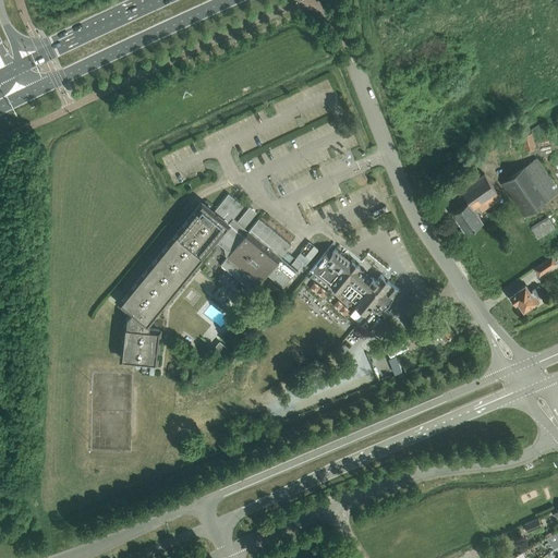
[(538,145),(554,142),(550,125),(535,128),(538,145)]
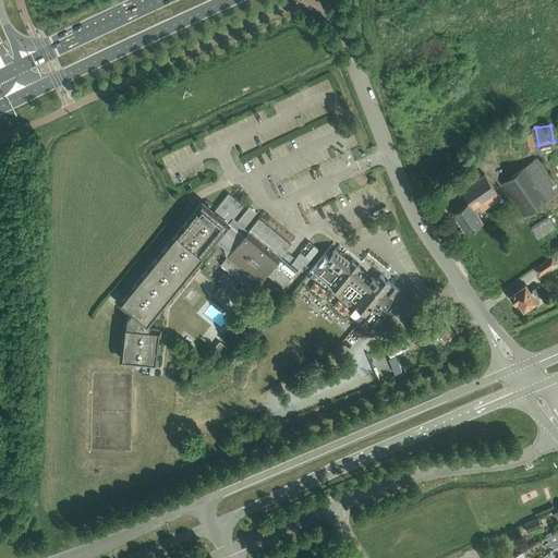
[(535,147),(531,133),(521,136),(525,150),(535,147)]
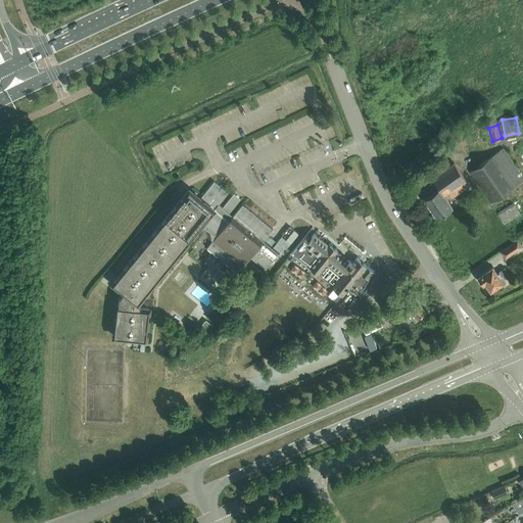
[(522,180),(522,176),(503,148),(471,172),(492,202),(522,180)]
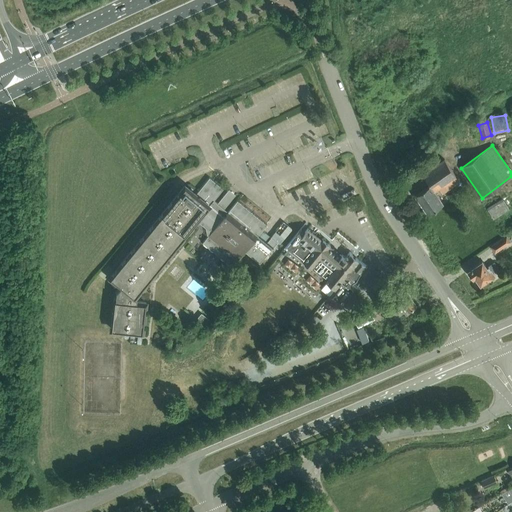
[(460,181),(444,159),(422,174),(430,185),(415,196),(428,214),(443,204),(434,191),(438,188),(442,193),(460,181)]
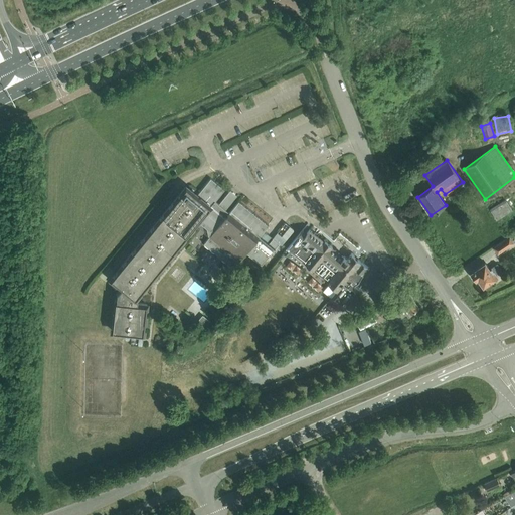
[(266,247),(256,240),(265,230),(269,225),(238,201),(229,212),(225,209),(237,195),(230,189),(219,203),(215,200),(225,189),(211,178),(197,195),(187,187),(112,279),(122,288),(118,293),(117,301),(116,301),(113,331),(126,332),(144,334),(147,304),(138,303),(138,300),(136,298),(198,221),(207,228),(208,235),(210,236),(204,243),(233,268),(246,252),(262,265),(280,242),(273,237),(266,247)]
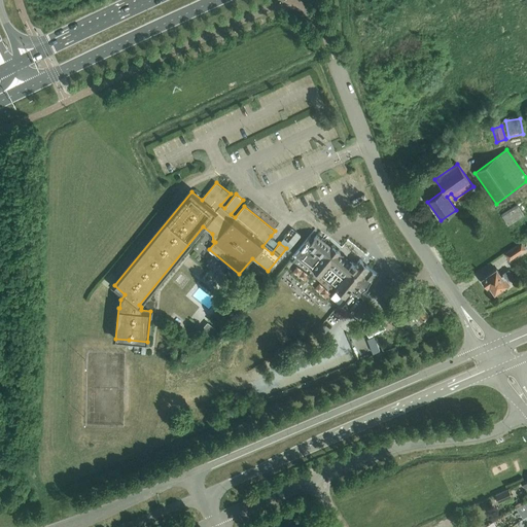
[(507,224),(524,214),(518,205),(502,215),(507,224)]
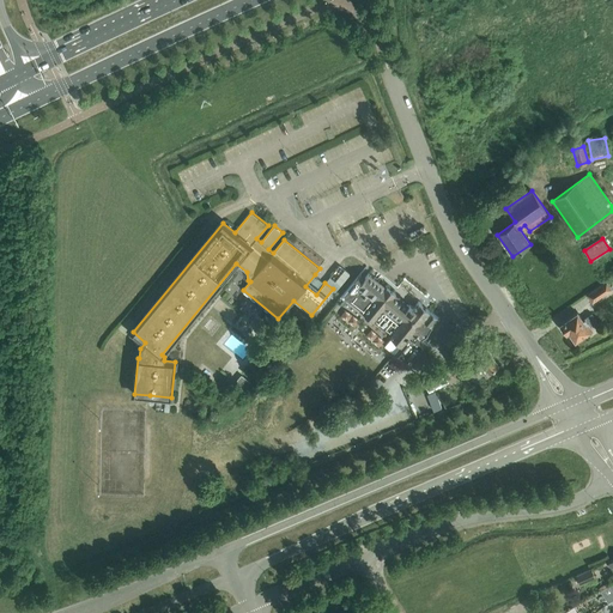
[(340,293),(353,274),(341,266),(328,286),(340,293)]
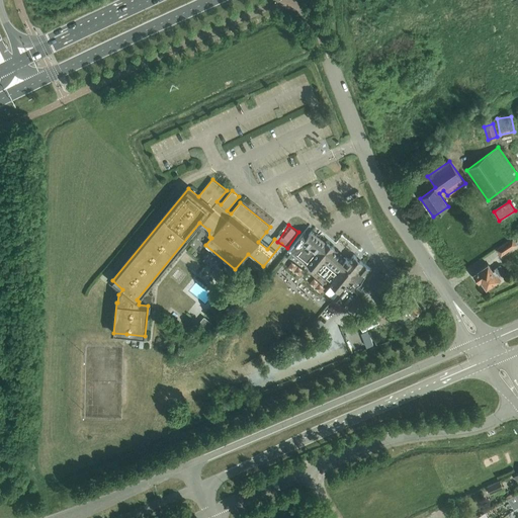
[(301,234),(288,250),(308,265),(307,265),(314,271),(315,270),(330,283),(339,291),(332,299),(345,310),(360,290),(356,286),(365,275),(364,275),(370,268),(365,264),(362,262),(362,261),(353,254),(349,259),(346,257),(345,258),(333,248),(334,247),(327,241),(326,242),(312,230),(309,234),(305,231),(301,234)]
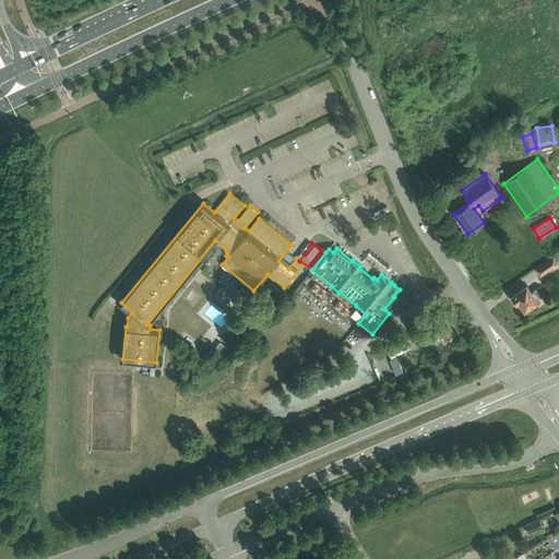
[(540,277),(558,264),(554,258),(535,270),(540,277)]
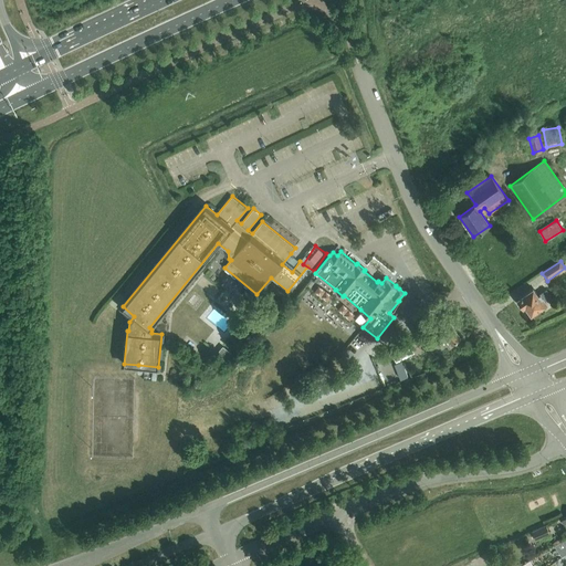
[(531,315),(546,304),(545,301),(551,296),(546,291),(538,296),(533,289),(517,299),(519,300),(517,303),(520,306),(523,306),(523,307),(525,306),(531,315)]
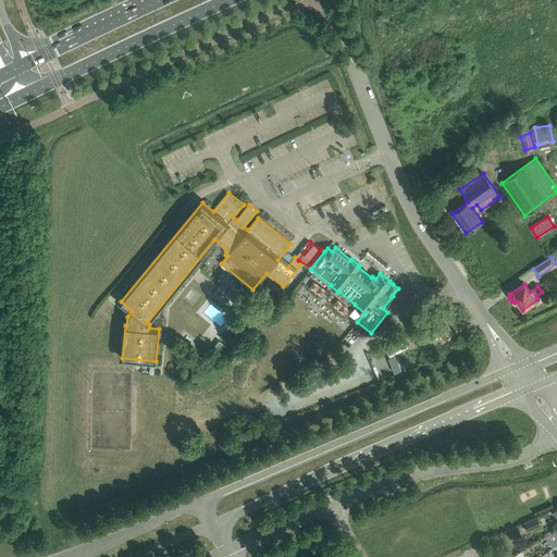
[(417,364),(401,336),(384,346),(390,358),(396,355),(405,371),(417,364)]
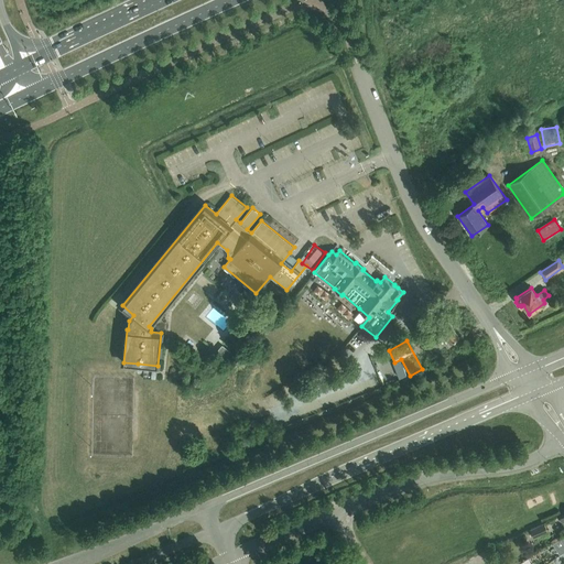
[(220,347),(217,350),(225,358),(230,351),(224,347),(223,348),(220,347)]
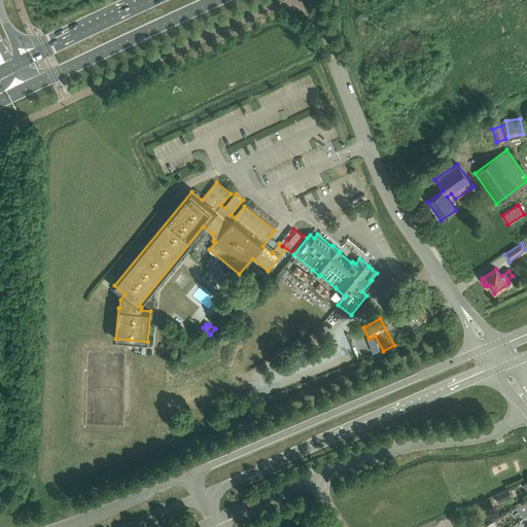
[(498,501),(512,495),(508,487),(495,493),(498,501)]
